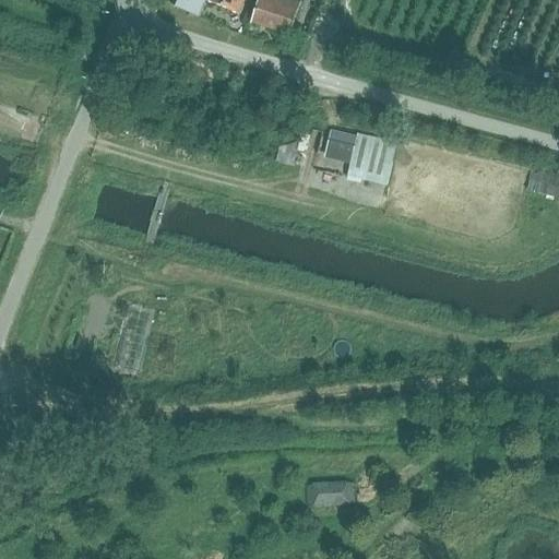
[(205,0),(205,1),(239,15),(245,0),(205,0)]
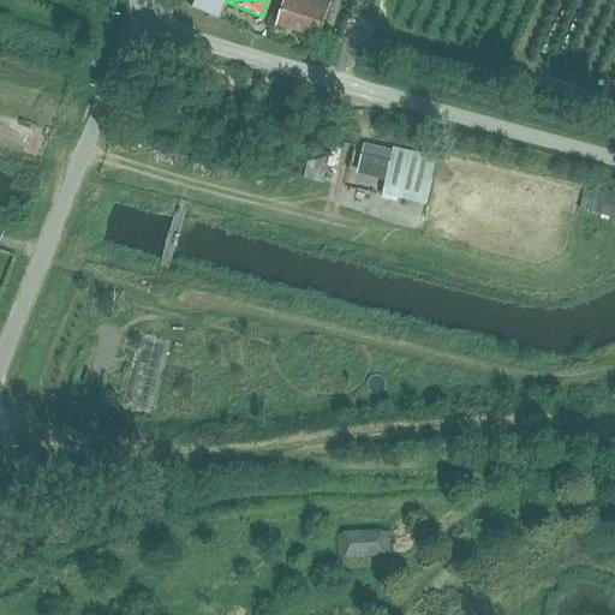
[(287,0),(279,28),(318,41),(330,6),(320,3),(320,0),(287,0)]
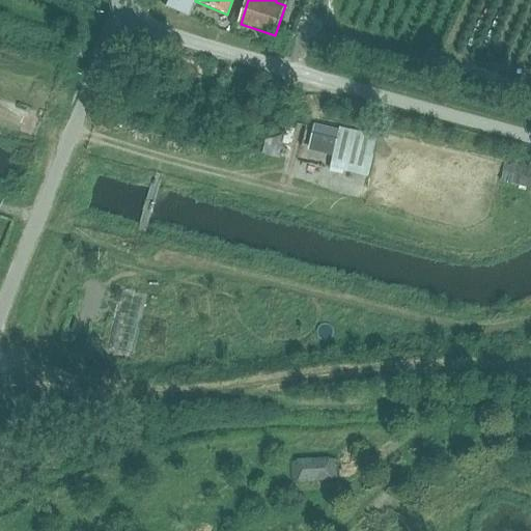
[(117,64),(114,63),(106,86),(109,87),(117,64)]
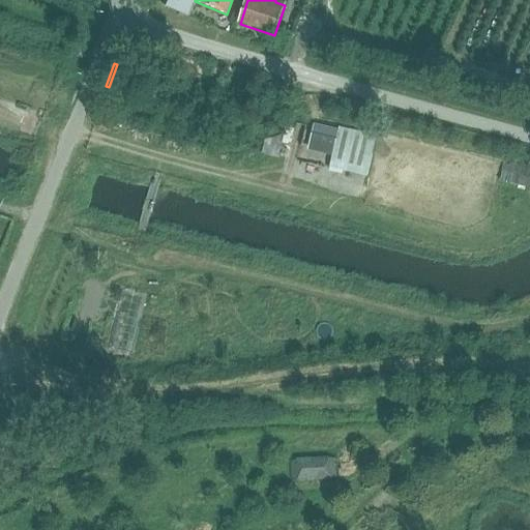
[(200,95),(197,104),(210,108),(213,99),(200,95)]
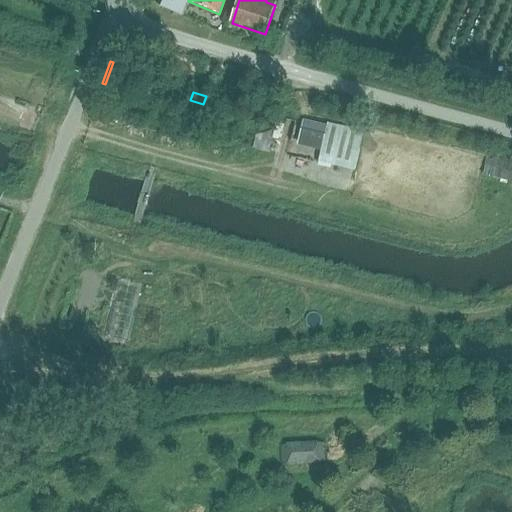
[(302,120),(296,147),(321,152),(318,163),(355,171),(362,135),(364,131),(327,123),(327,126),(302,120)]
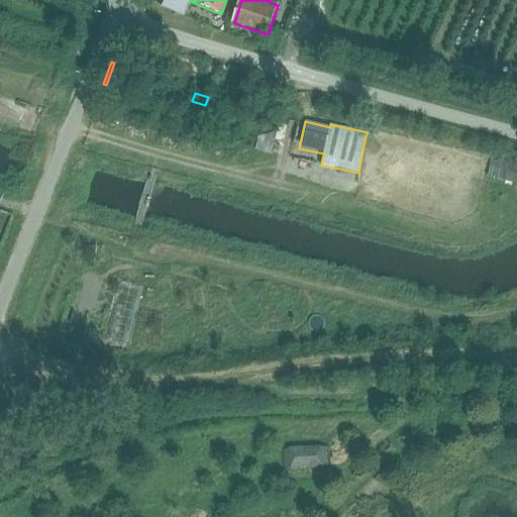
[(254,143),(274,137),(269,123),(249,130),(254,143)]
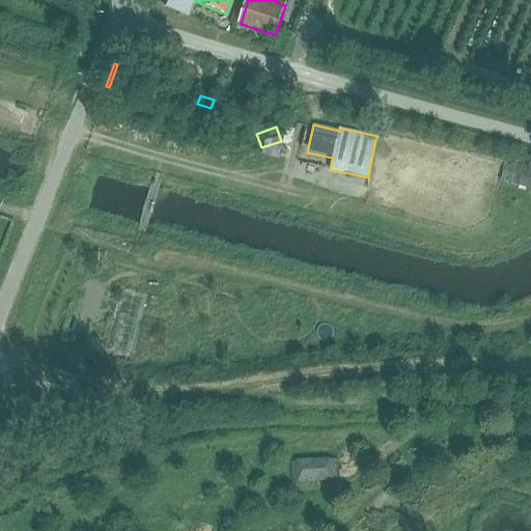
[(327,471),(326,449),(297,450),(297,472),(327,471)]
